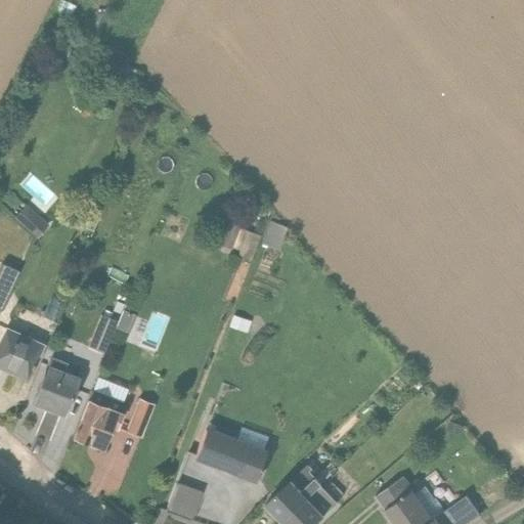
[(37,192),(17,214),(40,235),(53,221),(44,212),(59,195),(38,175),(29,184),(37,192)]
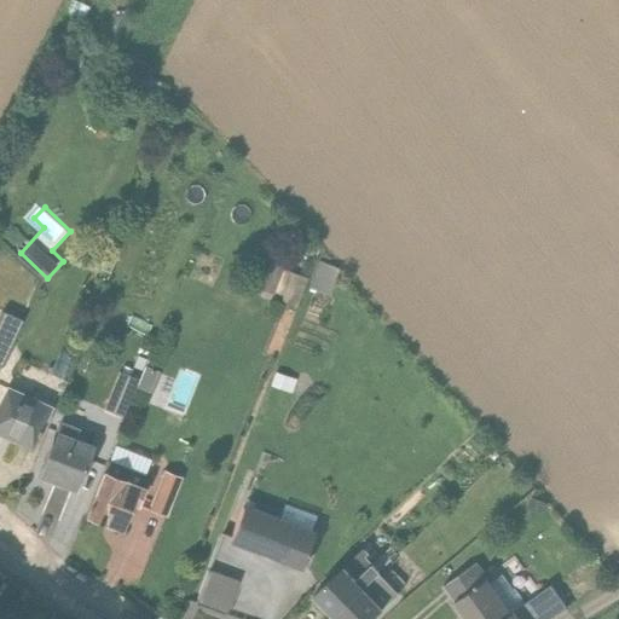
[(314,313),(329,317),(339,262),(319,259),(314,288),(319,289),(314,313)]
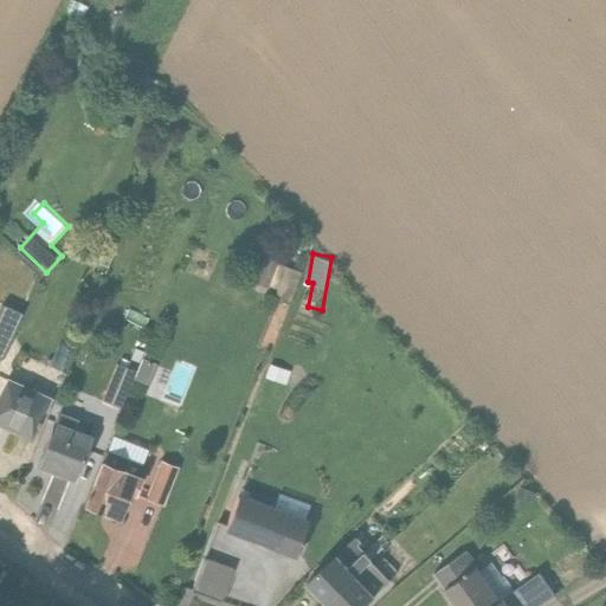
[(269,255),(257,278),(278,289),(290,265),(269,255)]
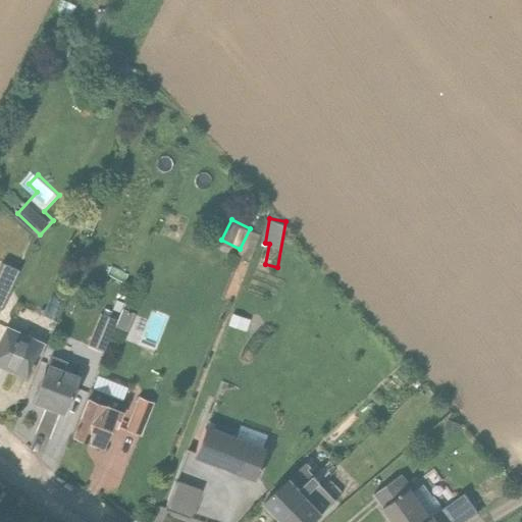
[(15,283),(0,277),(0,309),(3,311),(15,283)]
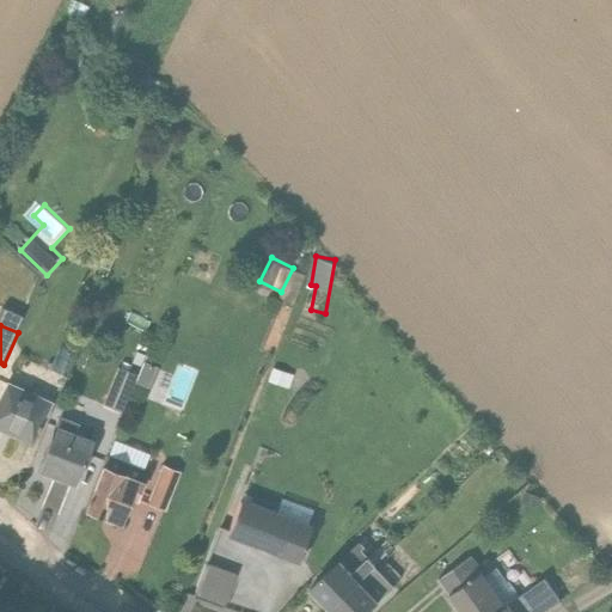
[(139,380),(152,385),(159,365),(146,360),(139,380)]
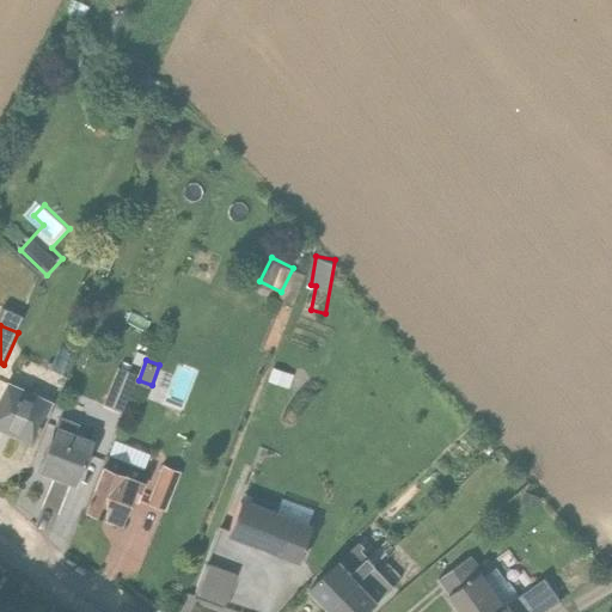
[(122,362),(106,402),(124,409),(140,369),(122,362)]
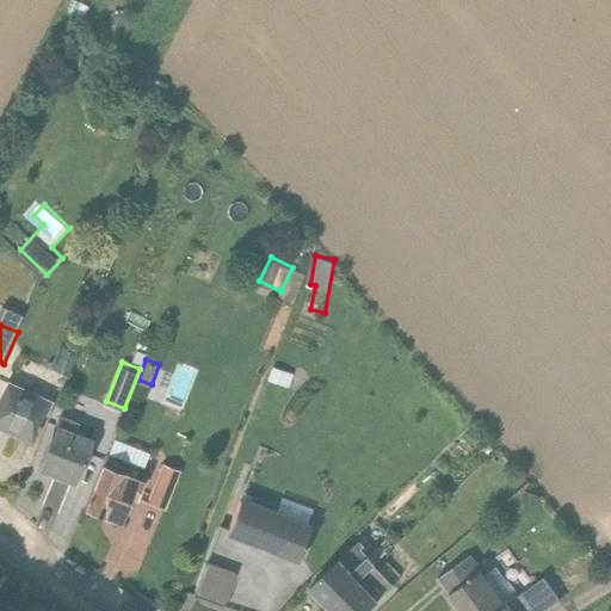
[(51,402),(6,381),(0,393),(0,432),(31,448),(51,402)]
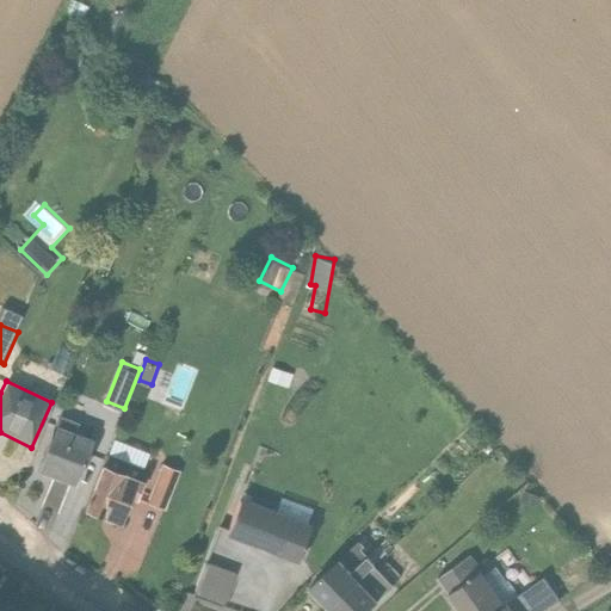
[(92,442),(55,426),(37,474),(74,488),(92,442)]
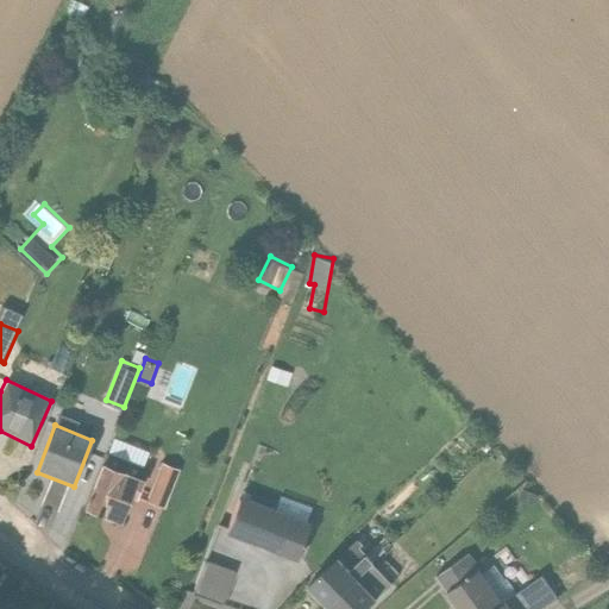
[(148,472),(106,456),(83,513),(121,526),(130,500),(137,503),(148,472)]
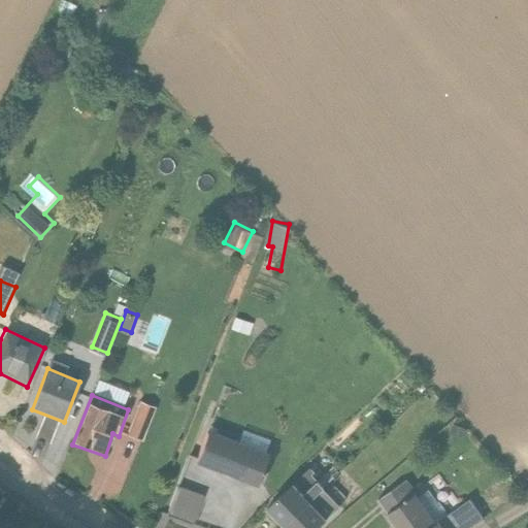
[(157,409),(140,403),(127,438),(142,443),(157,409)]
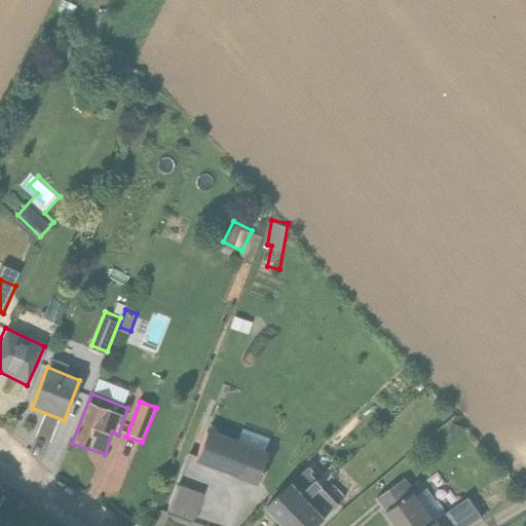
[(207,435),(194,464),(256,487),(266,457),(207,435)]
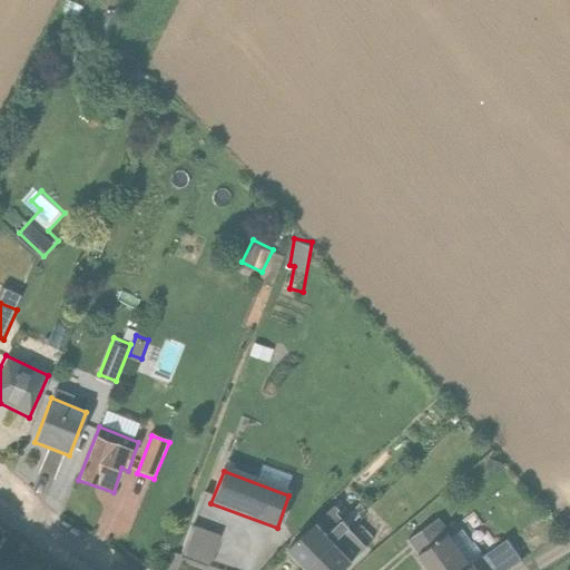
[(334,508),(287,551),(304,569),(349,531),(365,513),(359,507),(345,519),(334,508)]
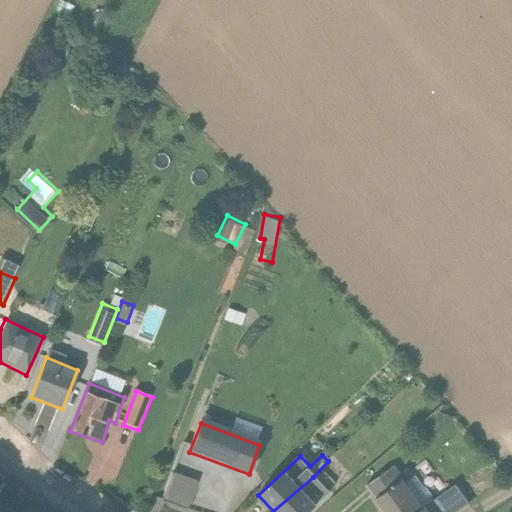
[(393,468),(365,487),(374,500),(373,501),(381,511),(416,511),(422,508),(393,468)]
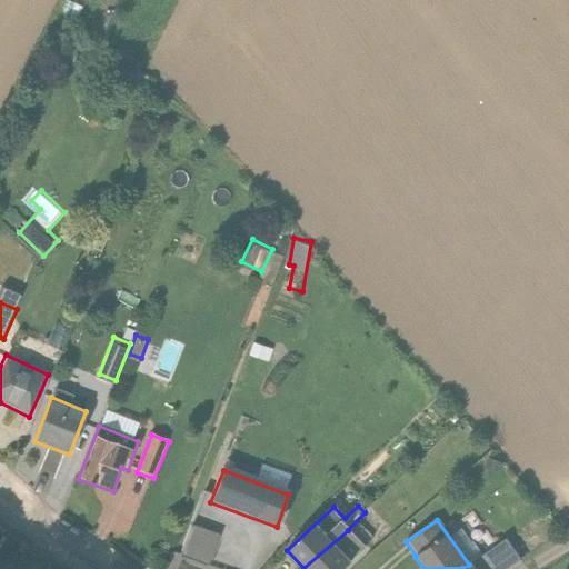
[(192,528),(181,558),(209,567),(218,538),(192,528)]
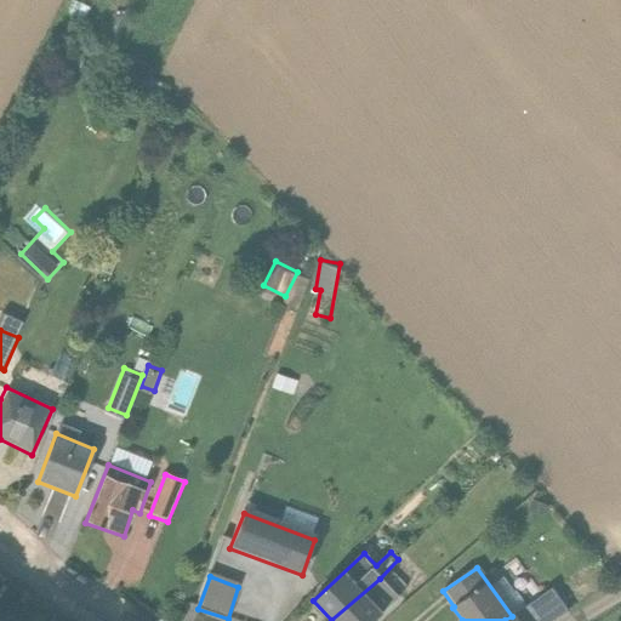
[(331,620),(375,620),(399,599),(380,579),(331,620)]
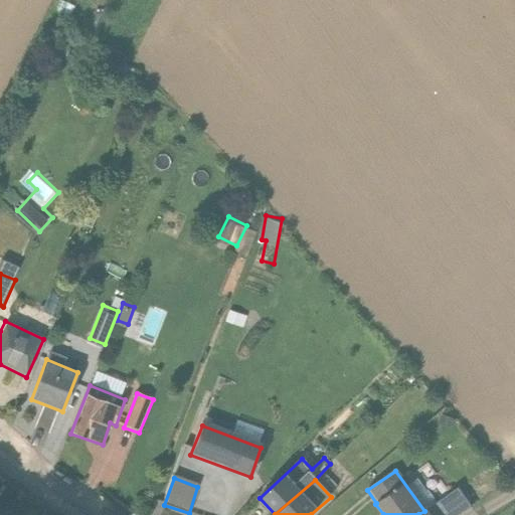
[(424,511),(418,514),(462,514),(471,509),(459,490),(424,511)]
